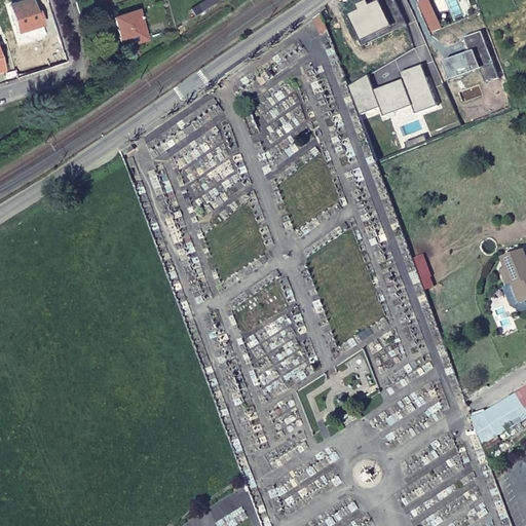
[(16,0),(8,3),(17,30),(42,22),(38,9),(34,10),(31,0),(16,0)]
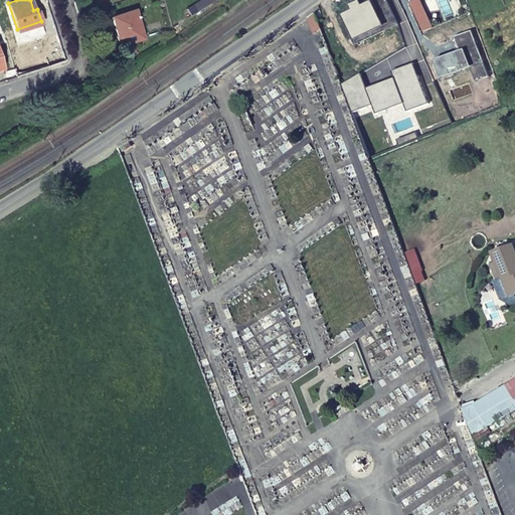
[(204,0),(191,8),(196,17),(223,0),(204,0)]
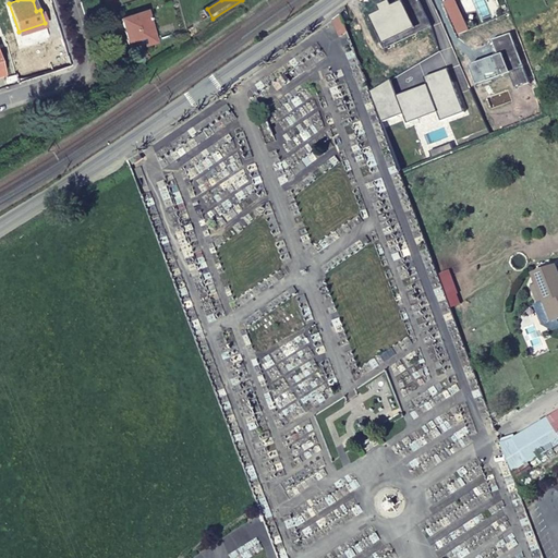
[(381,8),(371,12),(384,41),(429,22),(419,0),(397,0),(390,3),(388,0),(383,0),(378,2),(381,8)]
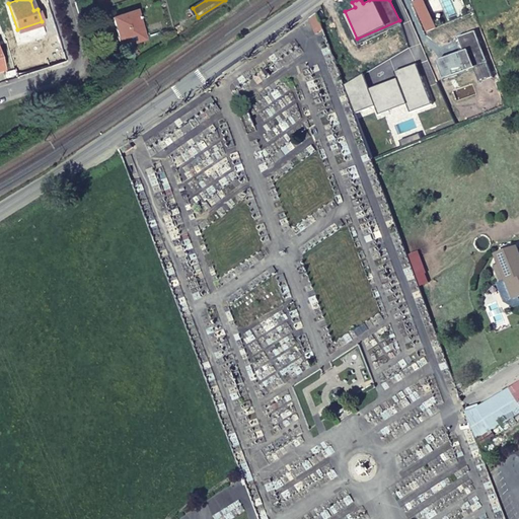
[(436,29),(423,0),(421,0),(414,3),(421,17),(427,32),(436,29)]
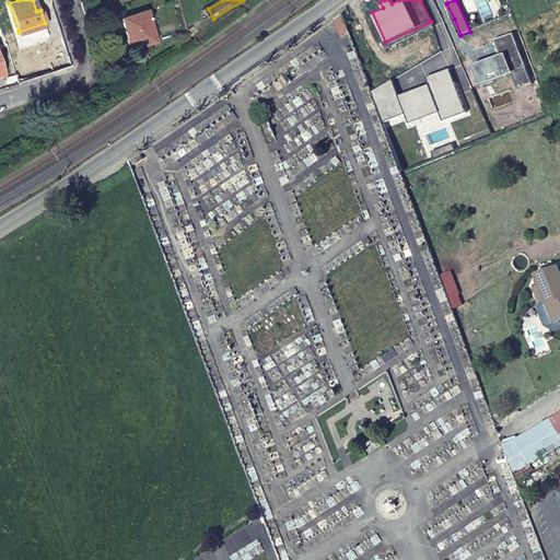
[(152,14),(127,23),(133,45),(137,44),(139,53),(162,46),(152,14)]
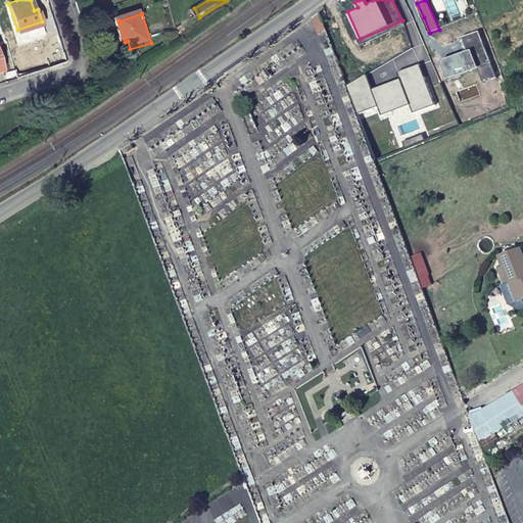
[(493,72),(479,33),(464,39),(470,55),(442,64),(448,82),(462,77),(461,75),(479,67),(482,76),(493,72)]
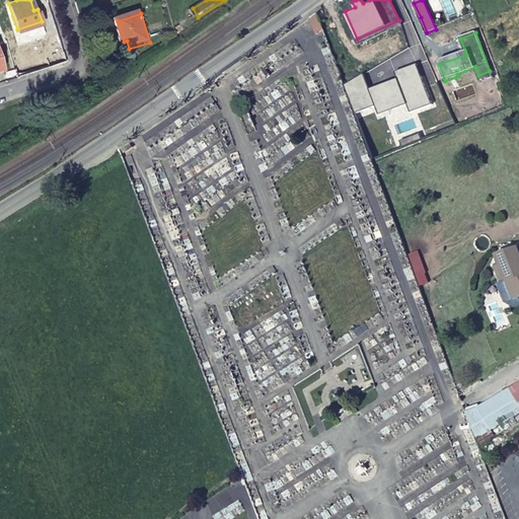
[(400,85),(422,77),(417,65),(395,73),(398,79),(400,85)]
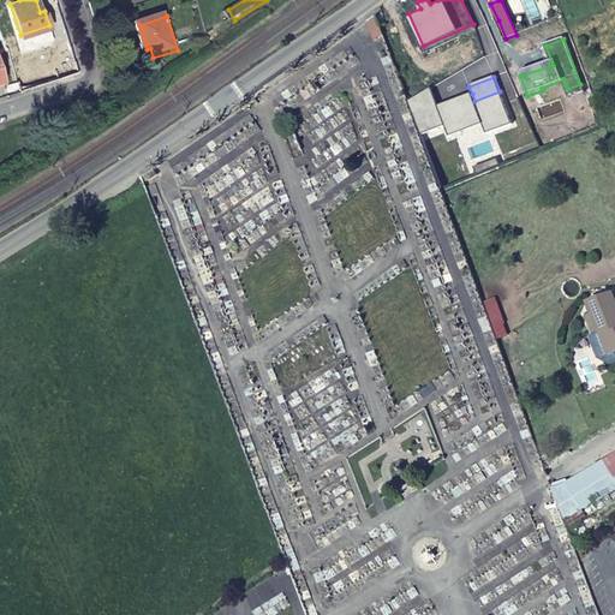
[(567,89),(563,79),(542,88),(543,90),(562,83),(568,99),(583,93),(580,84),(567,89)]
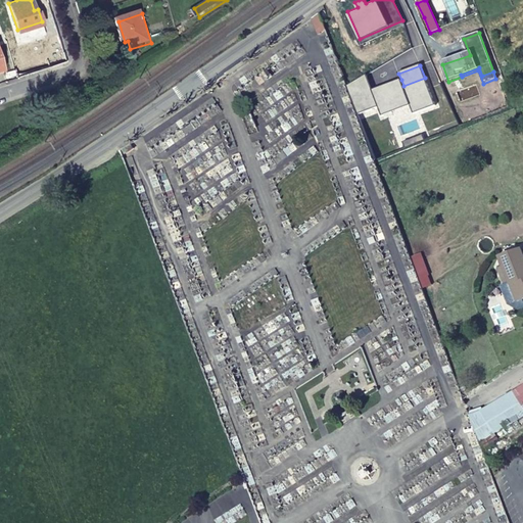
[(373,90),(368,76),(346,87),(357,115),(378,107),(381,116),(392,112),(389,105),(408,98),(411,105),(413,113),(435,105),(425,78),(403,86),(401,80),(373,90)]
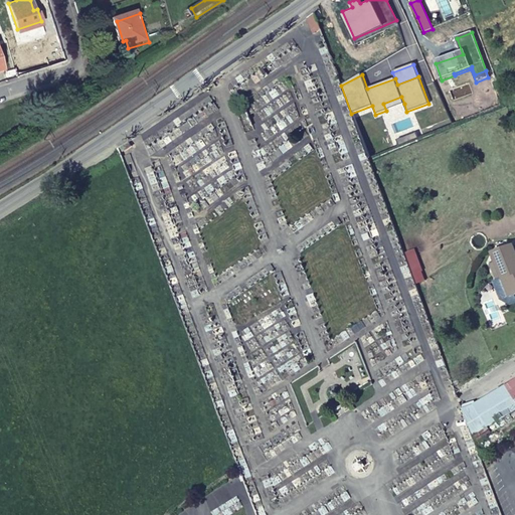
[(404,104),(401,97),(383,104),(386,111),(404,104)]
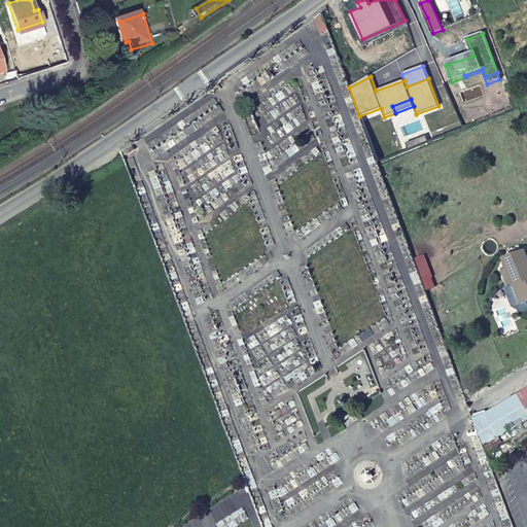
[(130,144),(123,149),(127,153),(133,149),(130,144)]
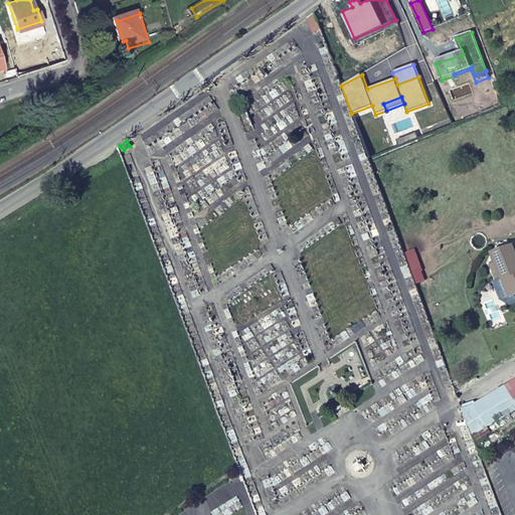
[(508,276),(514,293),(514,292),(514,249),(513,243),(492,251),(502,278),(508,276)]
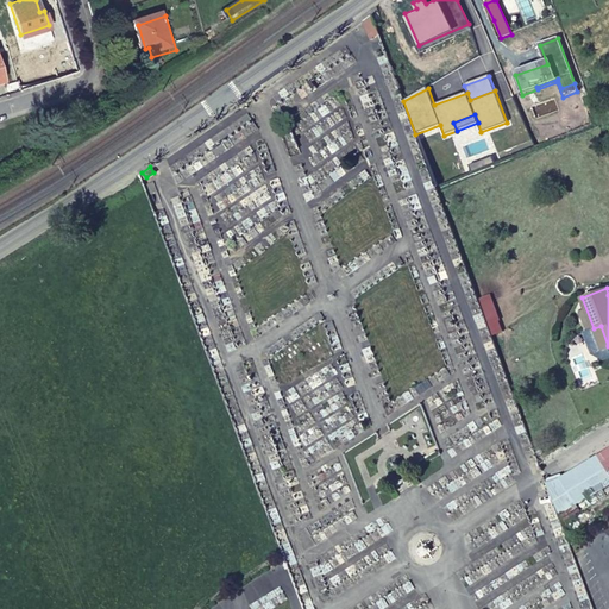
[(594,328),(601,349),(608,346),(601,326),(594,328)]
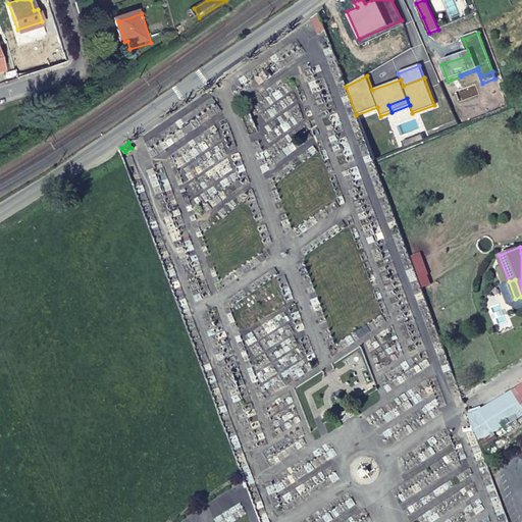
[(521,383),(511,390),(519,406),(521,403),(521,383)]
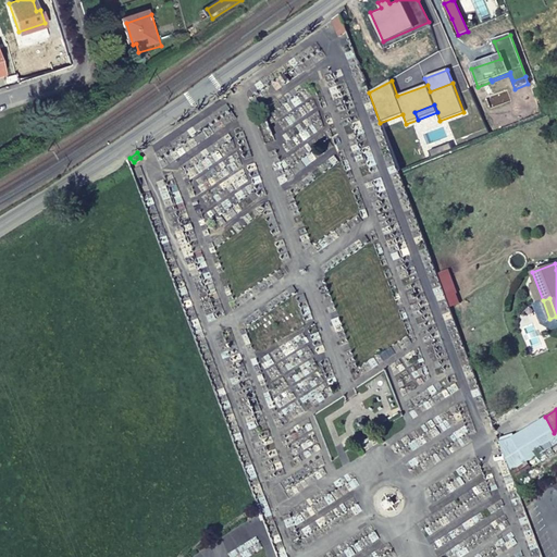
[(512,436),(498,442),(509,471),(556,441),(556,437),(554,433),(545,417),(512,436)]
